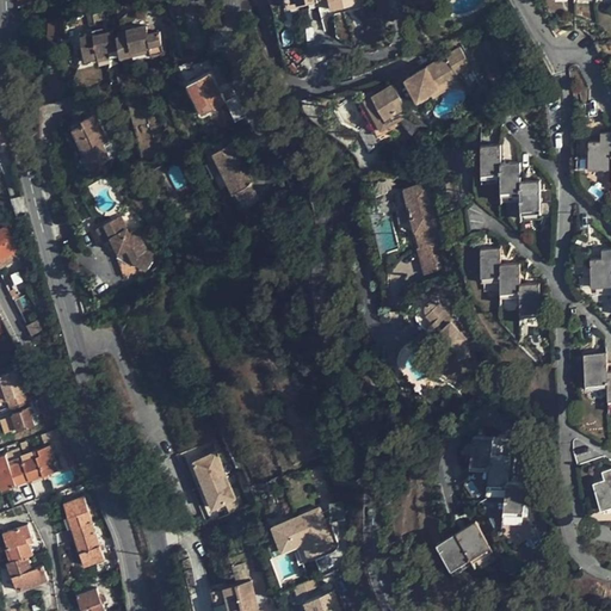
[(42,20),(42,10),(22,11),(22,20),(42,20)]
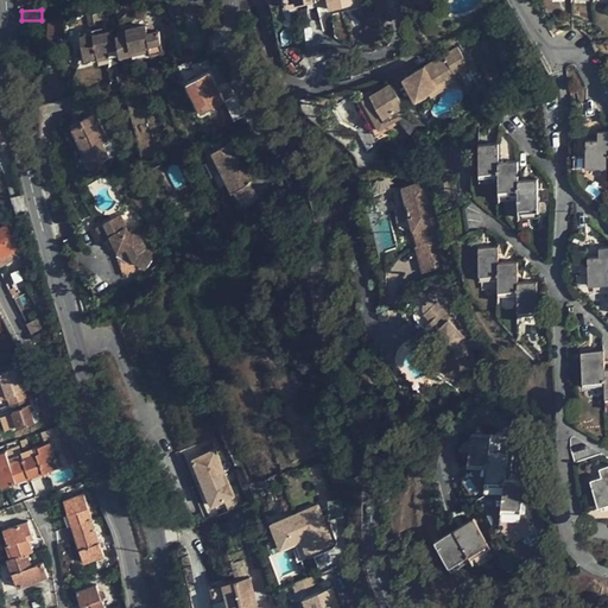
[(127,33),(122,33),(116,35),(120,56),(132,54),(132,50),(149,46),(149,52),(150,55),(163,52),(159,31),(147,33),(146,25),(127,27),(127,33)]
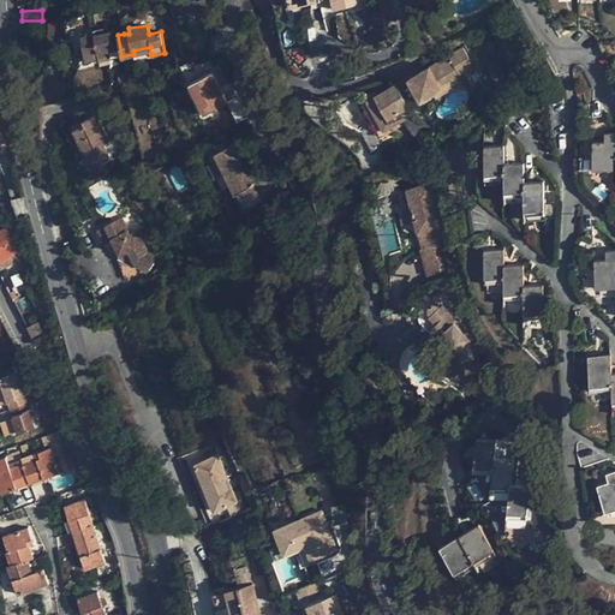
[(87,58),(99,55),(99,52),(107,51),(108,59),(121,57),(118,35),(115,35),(114,30),(83,36),(87,58)]
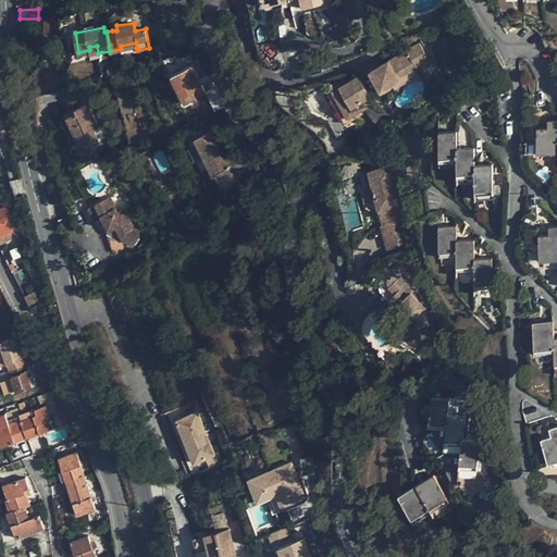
[(186,34),(189,48),(202,45),(198,31),(186,34)]
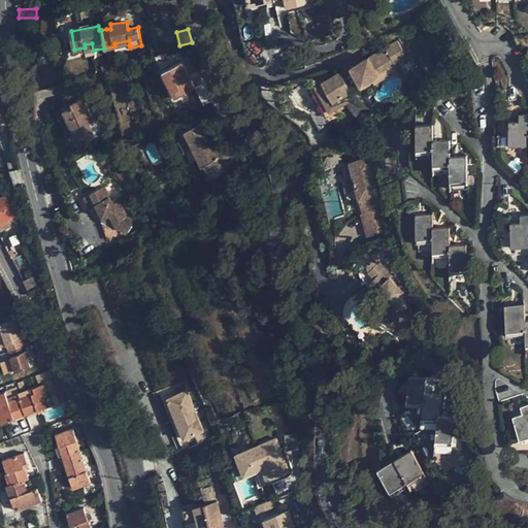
[(527,33),(527,31),(513,37),(517,47),(527,42),(527,33)]
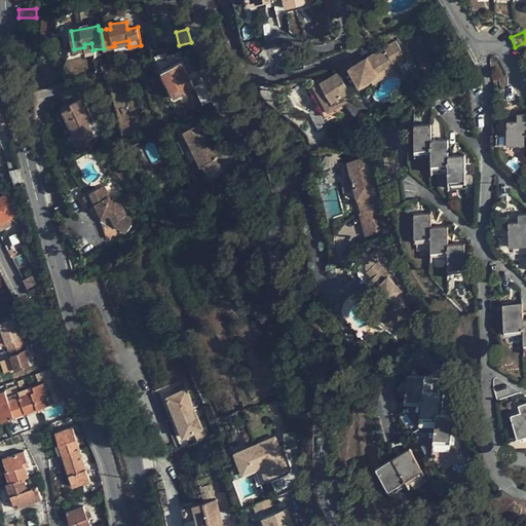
[(359,87),(370,80),(378,77),(376,74),(392,66),(404,60),(395,43),(348,69),(359,87)]
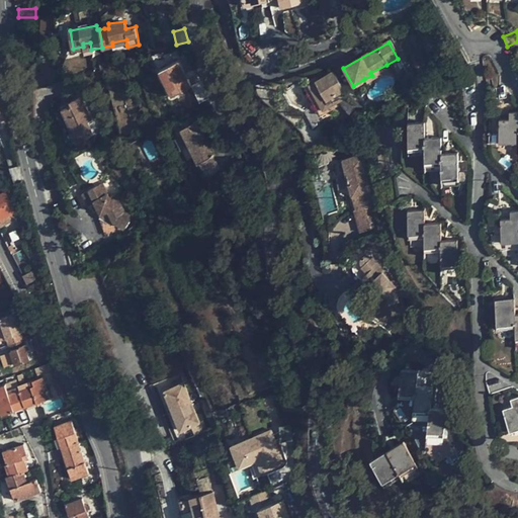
[(172,60),(168,51),(153,55),(158,67),(172,60)]
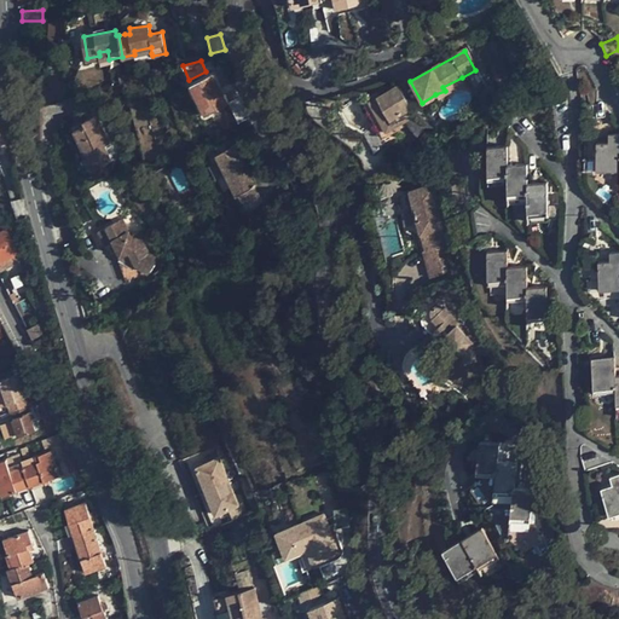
[(229,102),(214,71),(192,84),(207,113),(229,102)]
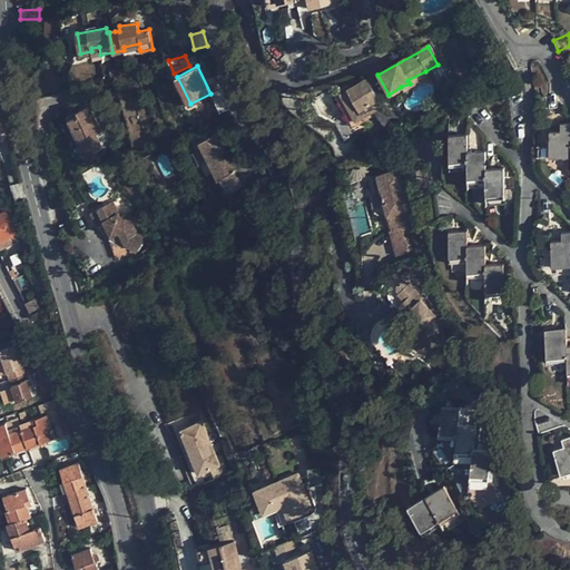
[(429,77),(425,71),(408,80),(410,84),(401,87),(403,90),(429,77)]
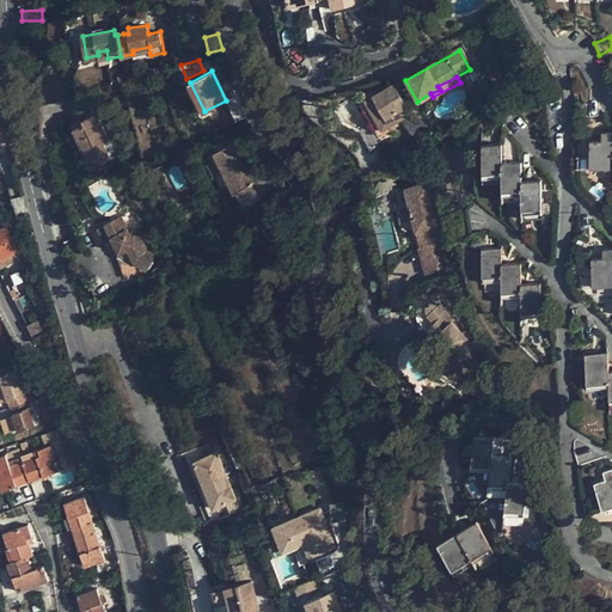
[(377,95),(368,99),(384,128),(404,118),(411,114),(396,84),(377,95)]
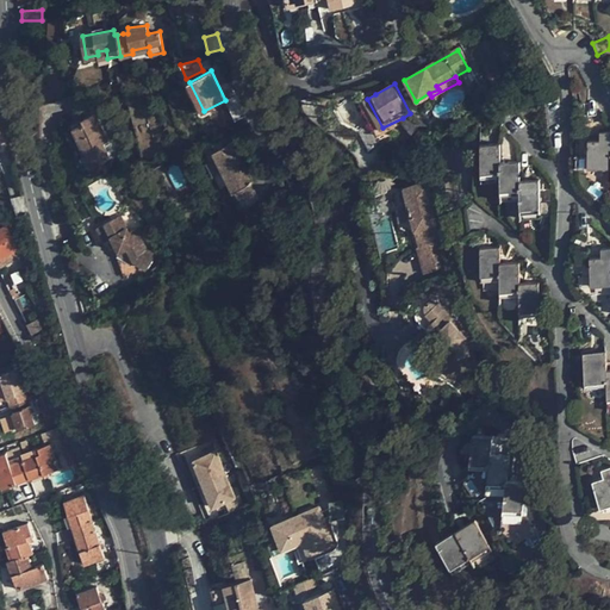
[(155,101),(151,91),(142,93),(145,105),(155,101)]
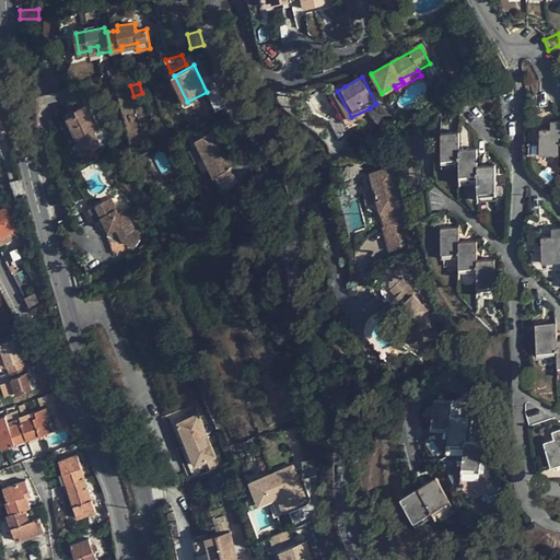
[(228,106),(221,84),(207,89),(213,111),(228,106)]
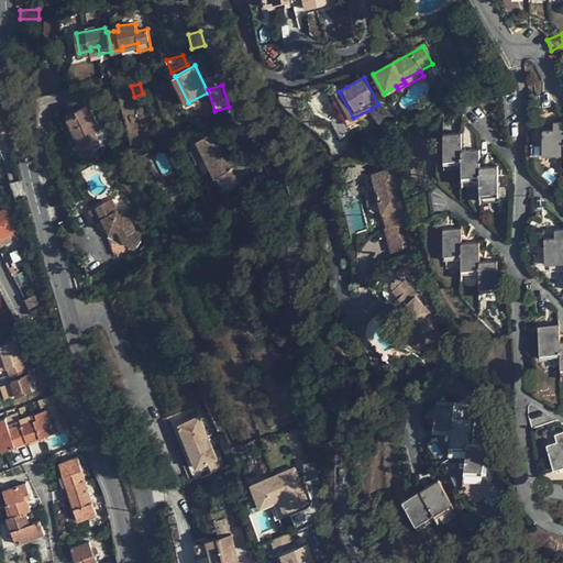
[(339,91),(337,87),(328,91),(344,120),(348,127),(374,112),(372,109),(353,118),(339,91)]
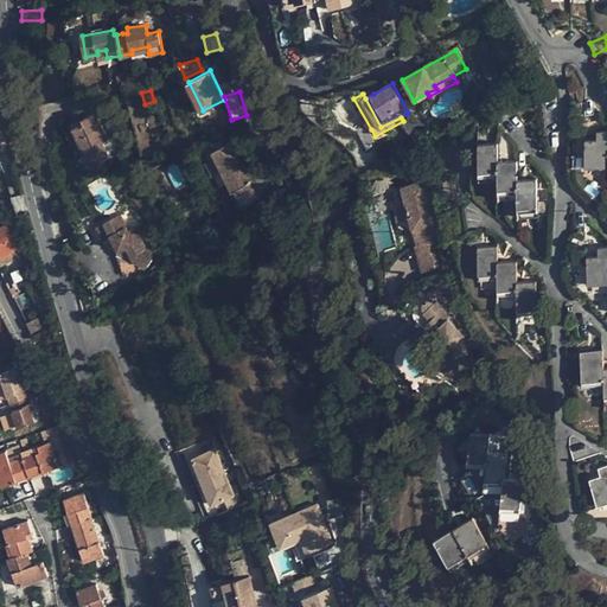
[(82,120),(83,123),(72,128),(91,166),(110,157),(103,144),(108,140),(95,114),(82,120)]
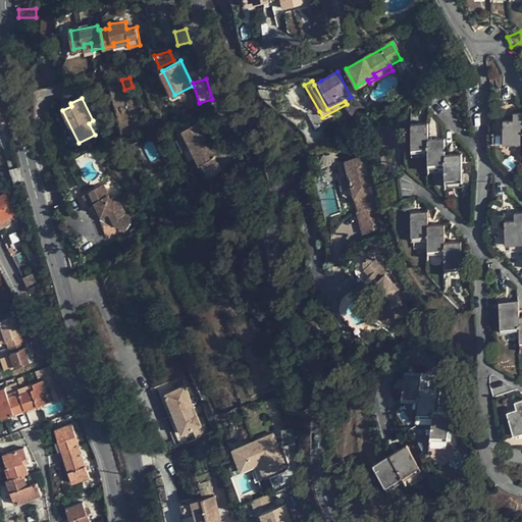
[(325,123),(322,117),(319,111),(313,114),(313,113),(308,117),(314,129),(325,123)]
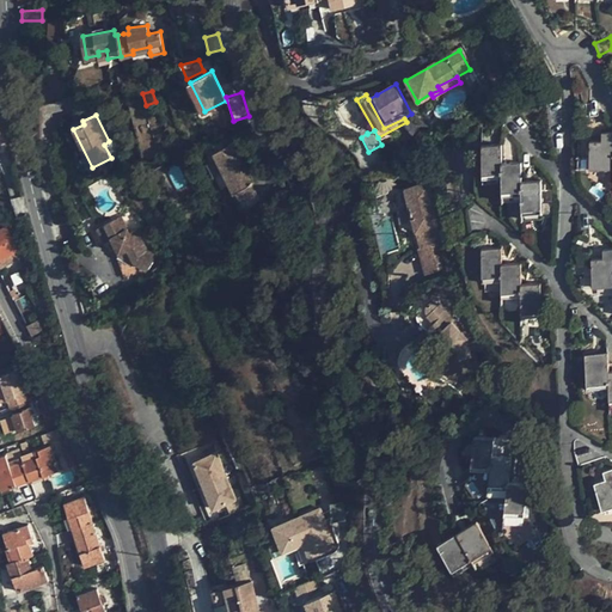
[(589,167),(611,167),(611,132),(603,132),(601,141),(589,140),(589,167)]
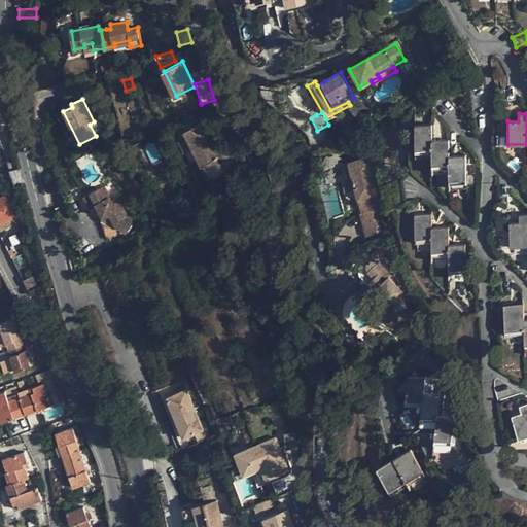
[(218,156),(201,124),(184,132),(202,166),(204,165),(213,179),(225,171),(216,157),(218,156)]
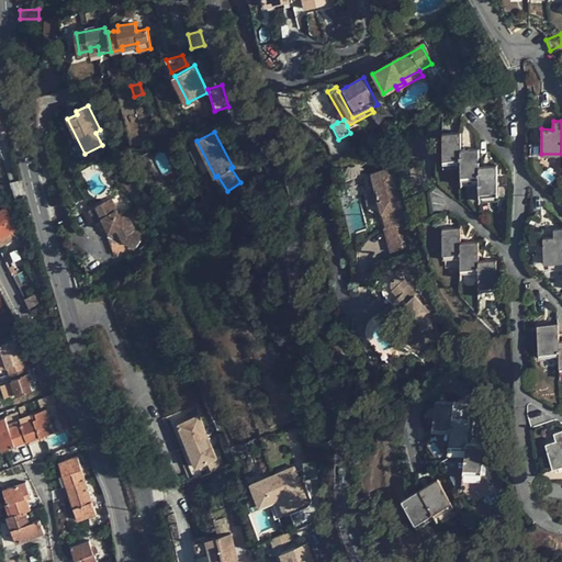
[(442,163),(461,163),(460,148),(461,148),(461,132),(442,132),(442,163)]
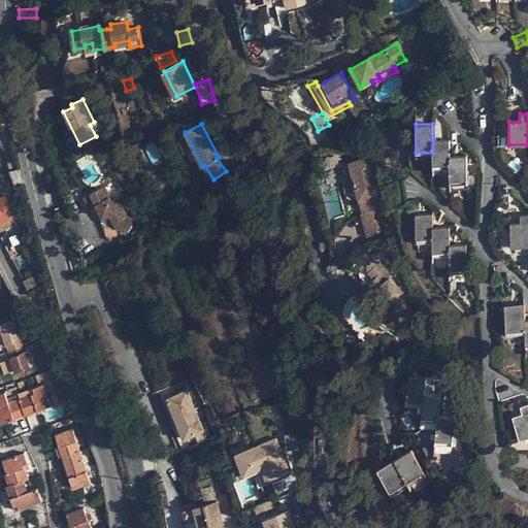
[(433,168),(450,168),(450,156),(451,156),(450,139),(433,139),(432,139),(433,153),(433,168)]
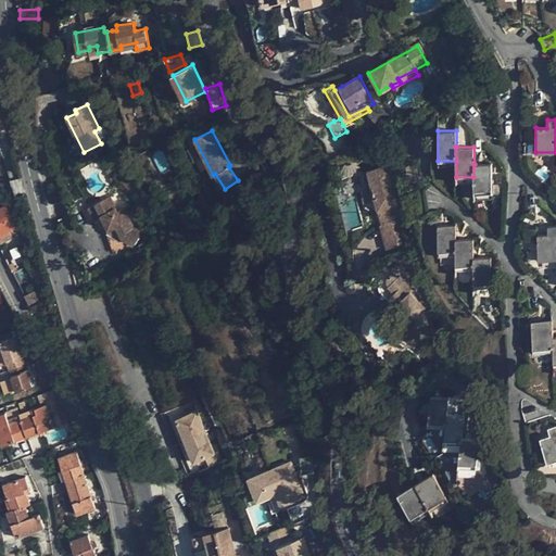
[(491,164),(475,164),(474,164),(474,177),(474,194),(492,193),(491,164)]
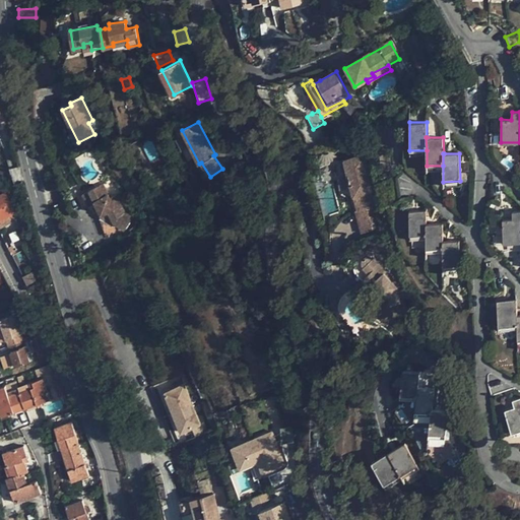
[(367,170),(363,155),(343,160),(343,163),(341,167),(342,172),(347,175),(353,197),(359,196),(362,208),(355,210),(362,234),(377,229),(372,207),(375,206),(365,170),(367,170)]
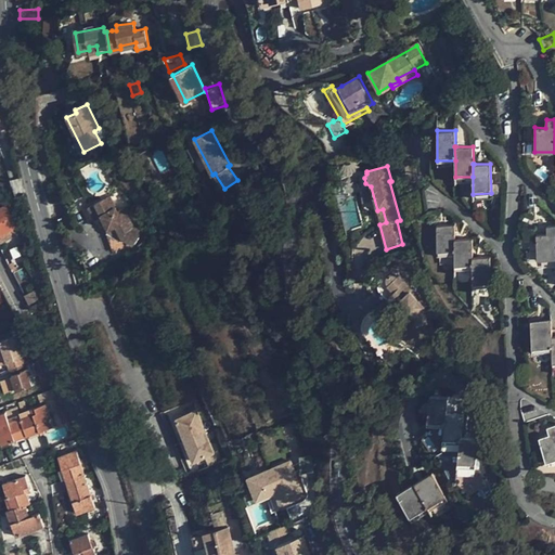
[(117,211),(110,196),(85,208),(91,222),(105,231),(115,226),(124,239),(133,245),(141,232),(133,227),(124,208),(117,211)]
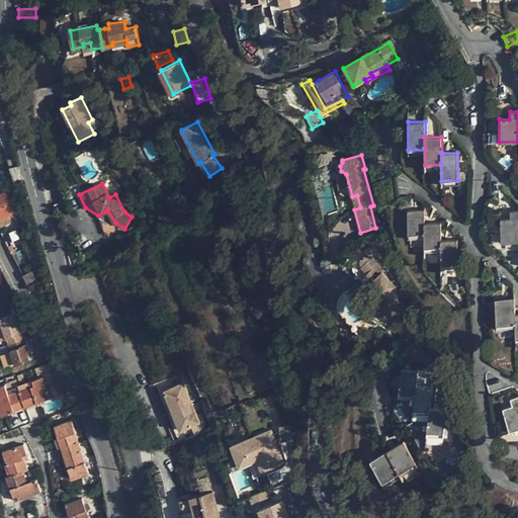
[(0,195),(0,219),(13,212),(18,210),(14,202),(16,201),(10,191),(0,195)]
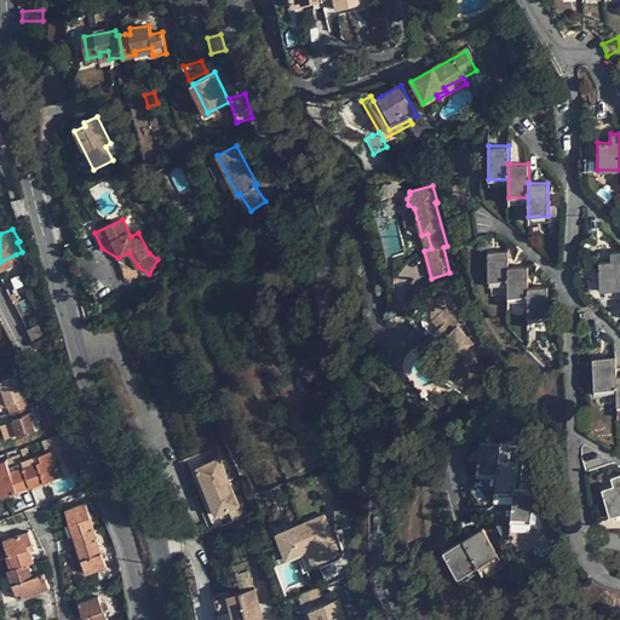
[(488,286),(507,286),(507,268),(509,268),(507,252),(488,252),(488,286)]
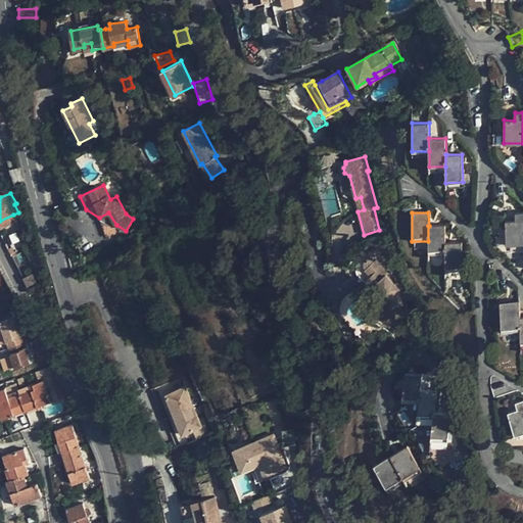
[(506,245),(522,244),(522,212),(515,214),(515,221),(505,222),(506,245)]
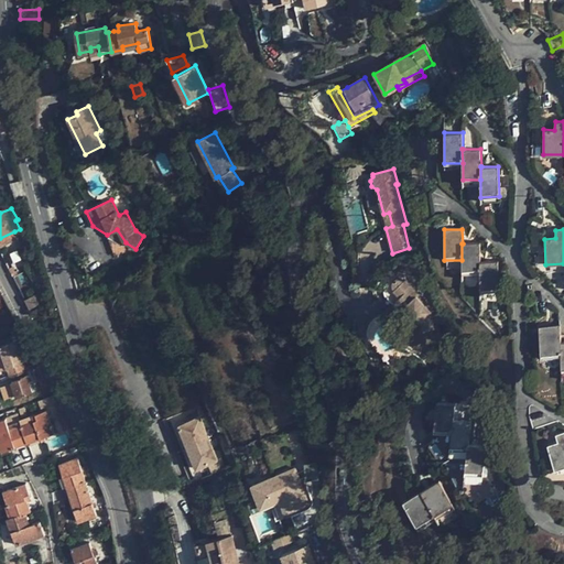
[(18,238),(14,231),(0,238),(0,243),(1,246),(18,238)]
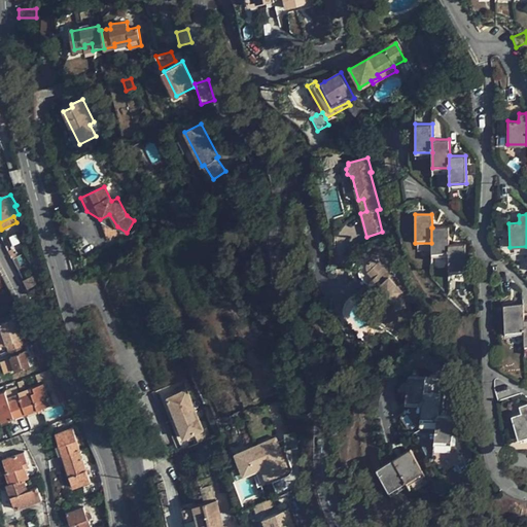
[(448,227),(432,227),(431,227),(431,243),(432,256),(448,255),(448,245),(448,227)]
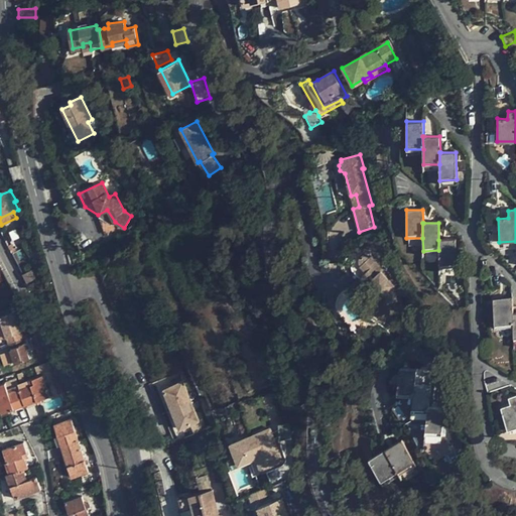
[(456,240),(438,240),(438,250),(439,267),(456,267),(456,240)]
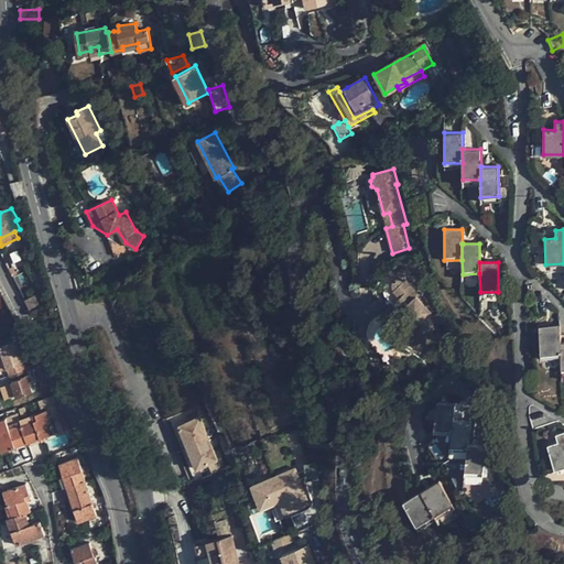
[(411,316),(413,324),(415,334),(432,331),(427,313),(420,304),(414,299),(416,295),(404,282),(402,284),(400,283),(397,283),(394,284),(394,288),(397,290),(394,291),(401,297),(400,299),(405,306),(403,308),(411,316)]
